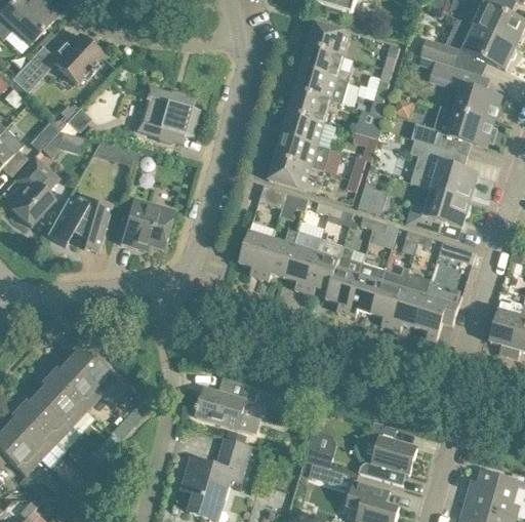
[(22,53),(28,45),(29,46),(57,14),(41,0),(13,0),(12,1),(11,0),(0,0),(0,37),(2,40),(5,37),(22,53)]
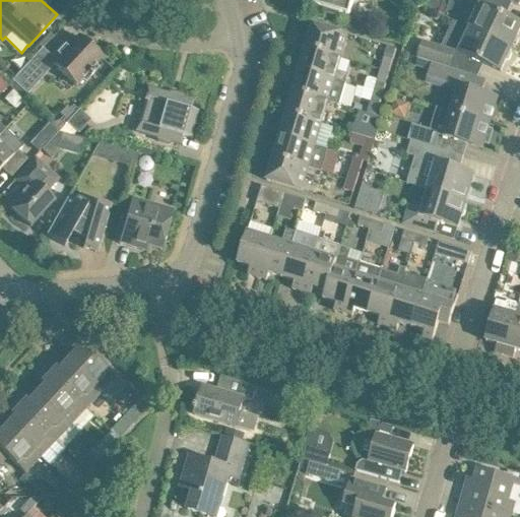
[(314,0),(313,2),(323,5),(322,9),(338,14),(339,10),(348,13),(352,0),(314,0)]
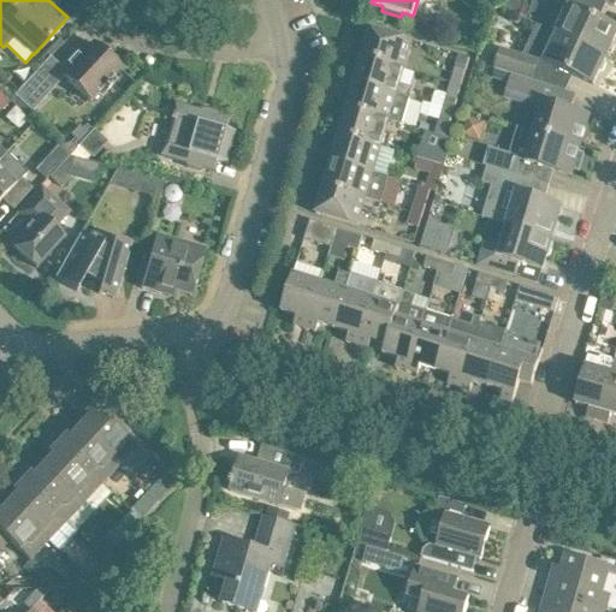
[(497,0),(496,3),(514,11),(519,1),(517,0),(497,0)]
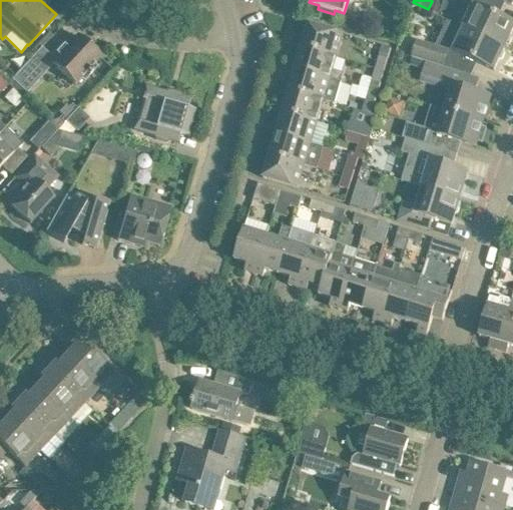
[(512,26),(512,21),(497,14),(474,3),(463,26),(504,45),(512,26)]
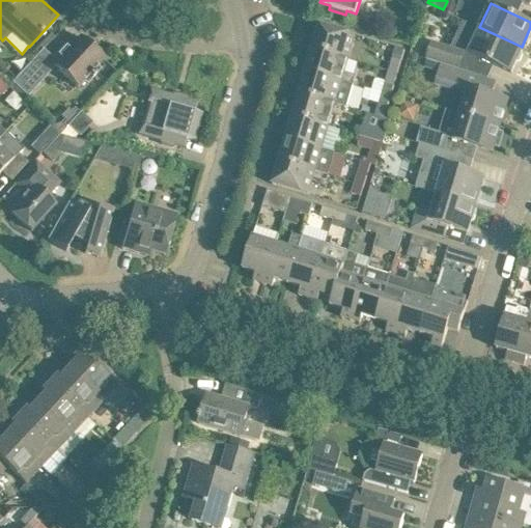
[(312,46),(347,56),(355,33),(318,23),(312,46)]
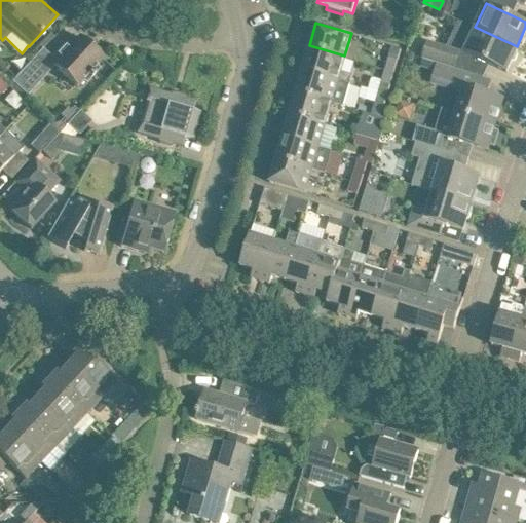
[(506,70),(517,46),(475,27),(464,50),(506,70)]
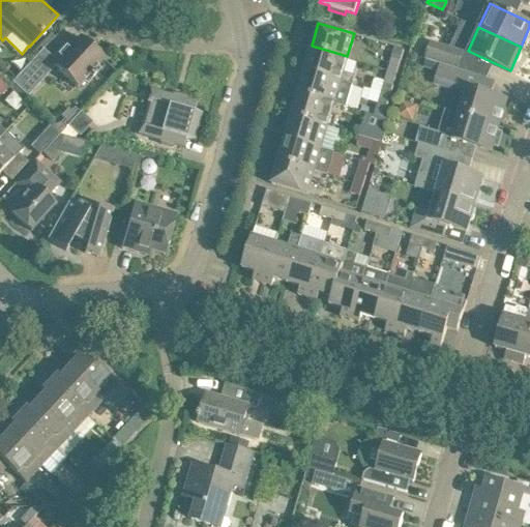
[(40,50),(12,80),(9,84),(23,96),(53,64),(77,85),(84,78),(87,80),(99,66),(96,64),(104,57),(80,35),(70,45),(66,41),(53,56),(50,59),(40,50)]
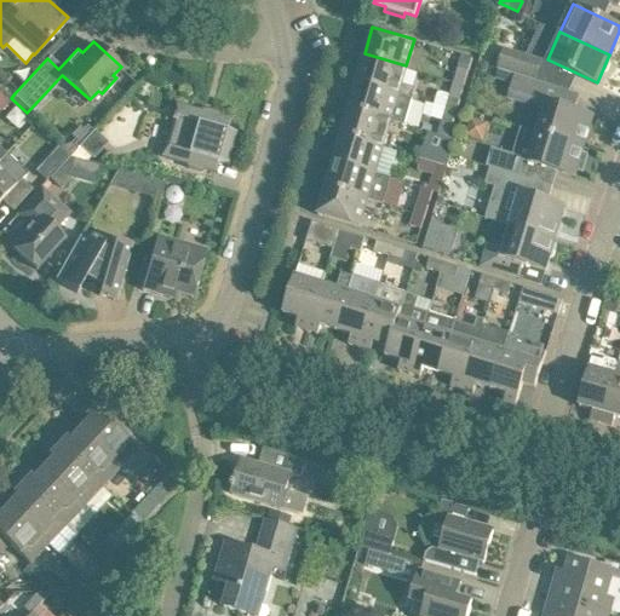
[(541,58),(526,52),(504,46),(501,53),(493,51),(489,63),(498,65),(534,79),(541,58)]
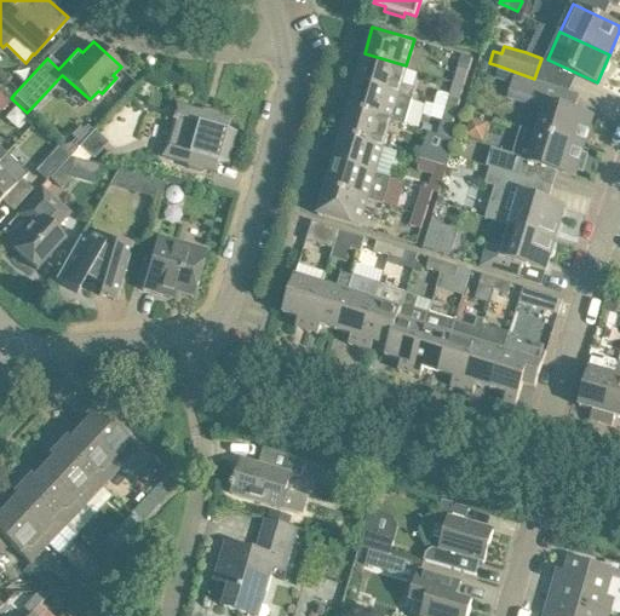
[(452,80),(464,84),(472,56),(460,52),(452,80)]
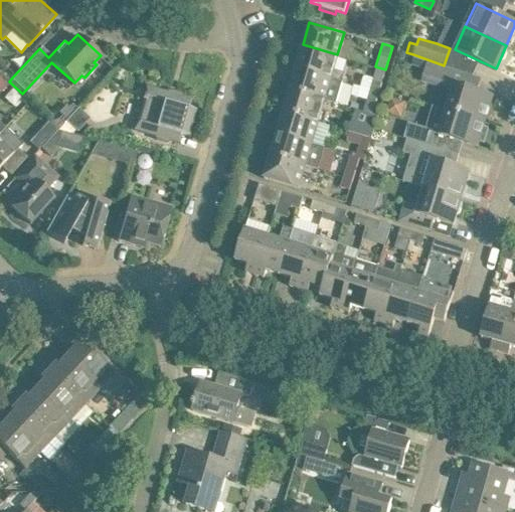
[(337,54),(303,44),(296,66),(342,79),(344,71),(333,68),(337,54)]
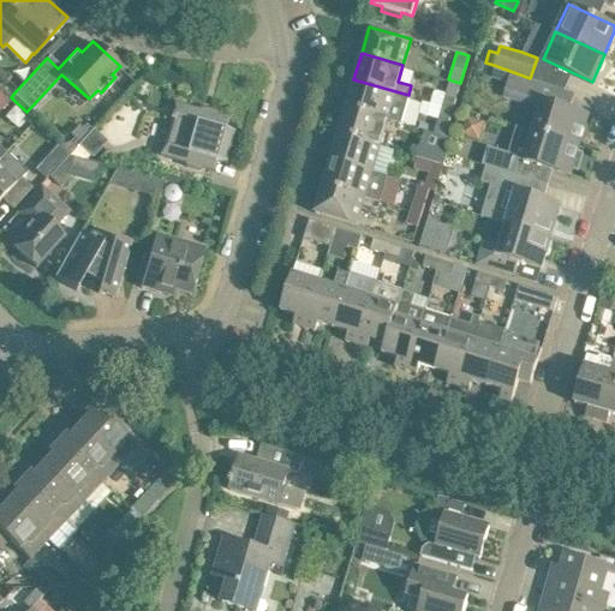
[(541,81),(530,78),(494,65),(491,75),(507,79),(502,95),(533,105),(541,81)]
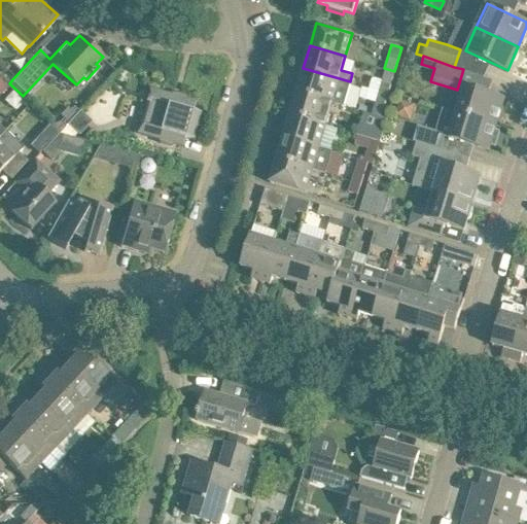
[(344,104),(350,81),(303,68),(296,91),(331,101),(344,104)]
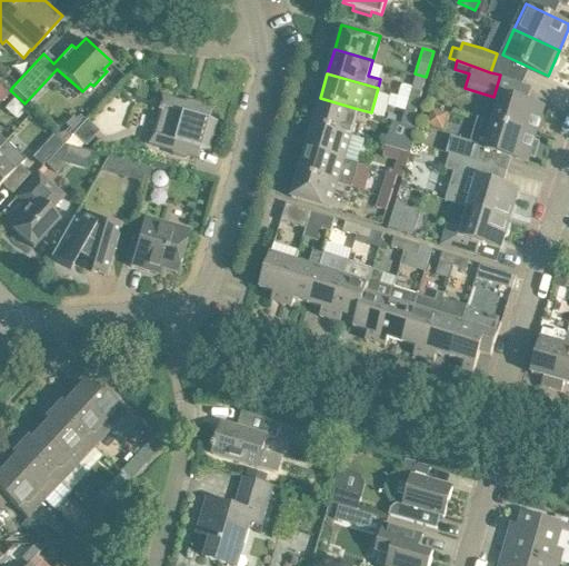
[(426,77),(415,73),(408,97),(419,100),(426,77)]
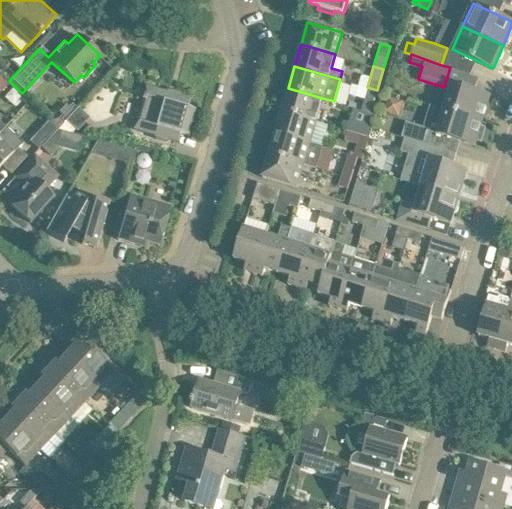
[(489,95),(470,89),(451,83),(443,107),(481,119),(489,95)]
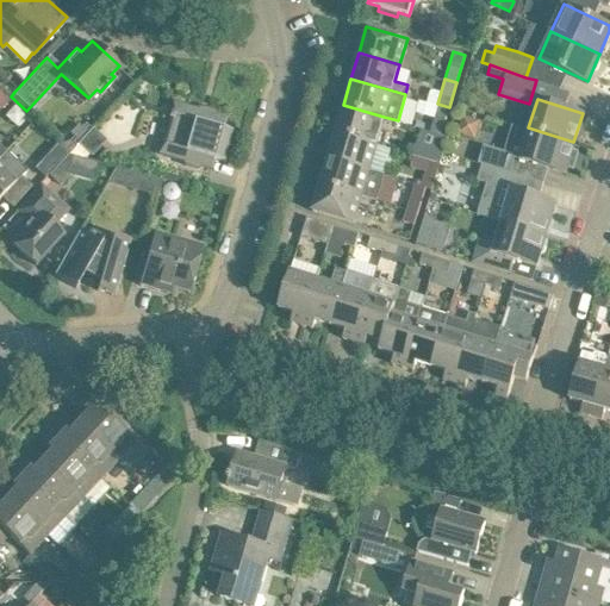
[(182,158),(185,162),(197,167),(201,164),(211,167),(213,156),(225,160),(234,129),(223,126),(225,116),(216,113),(213,108),(207,107),(206,110),(180,102),(170,107),(160,144),(166,154),(182,158)]
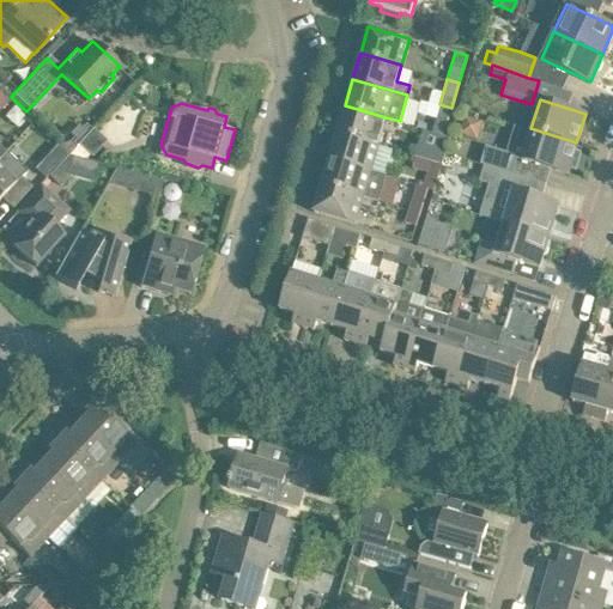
[(451,108),(439,104),(432,131),(438,133),(443,134),(451,108)]
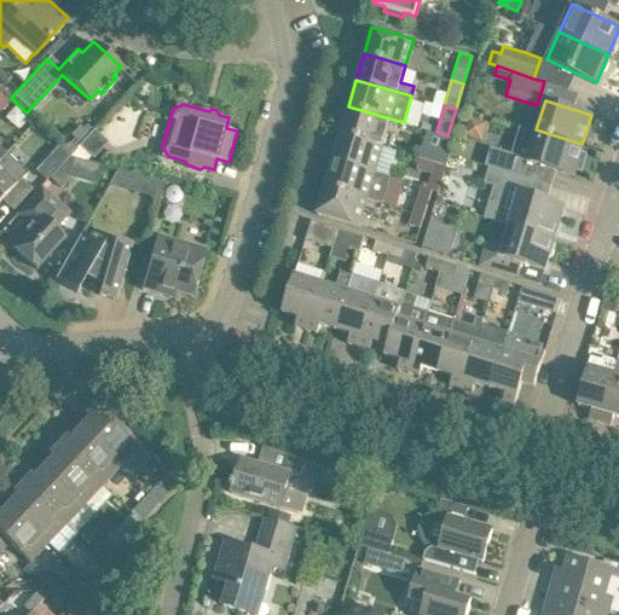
[(389,119),(348,106),(340,132),(382,144),(389,119)]
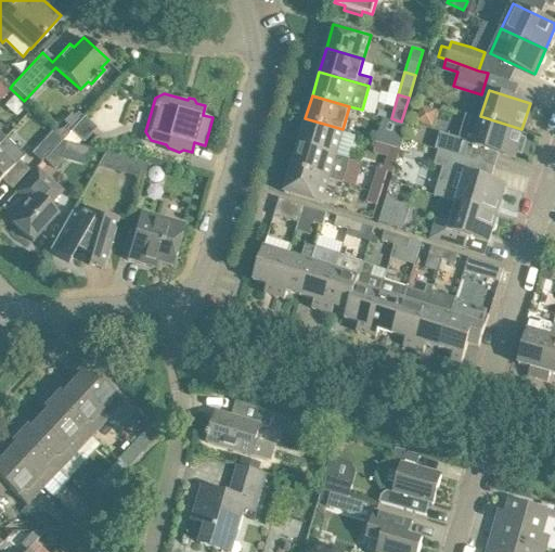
[(81,138),(84,139),(95,126),(84,115),(80,118),(79,118),(62,138),(74,141),(77,142),(81,138)]
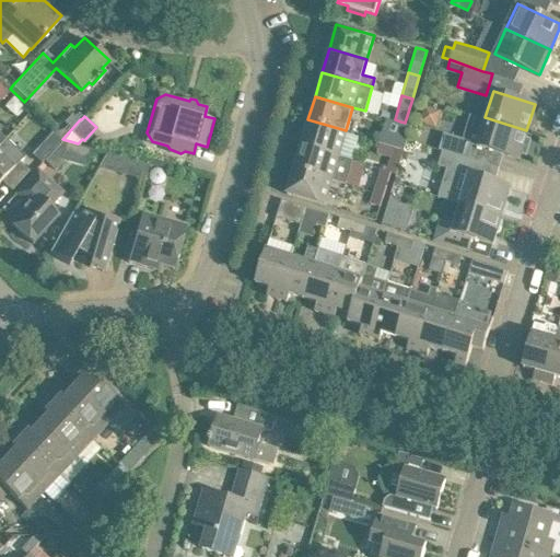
[(525,136),(526,130),(485,117),(477,144),(518,158),(521,151),(526,153),(531,137),(525,136)]
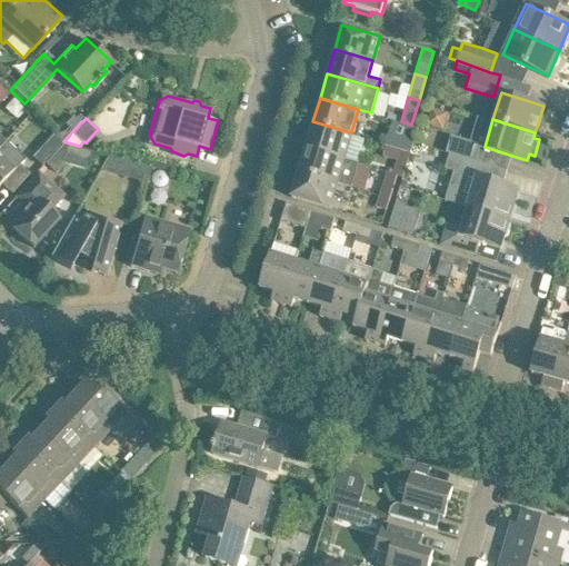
[(365,137),(351,132),(312,121),(306,146),(357,161),(365,137)]
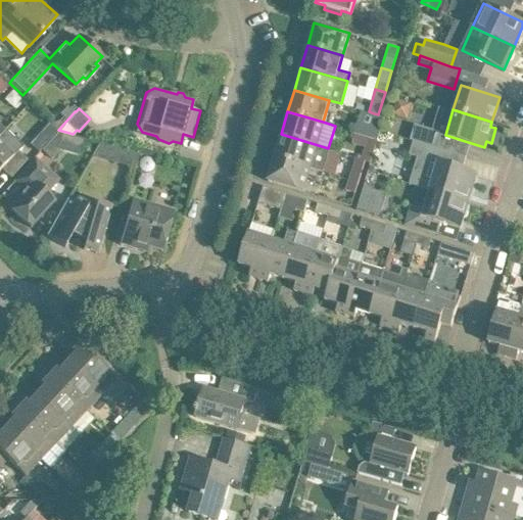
[(378,114),(374,113),(370,129),(359,125),(357,132),(368,135),(377,138),(384,116),(378,114)]
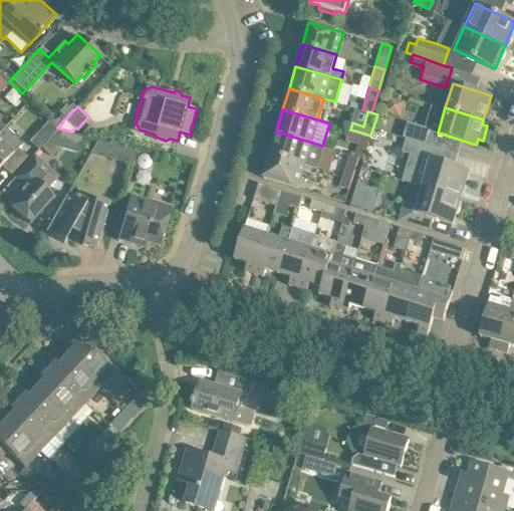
[(430,145),(434,129),(408,120),(403,136),(407,137),(430,145)]
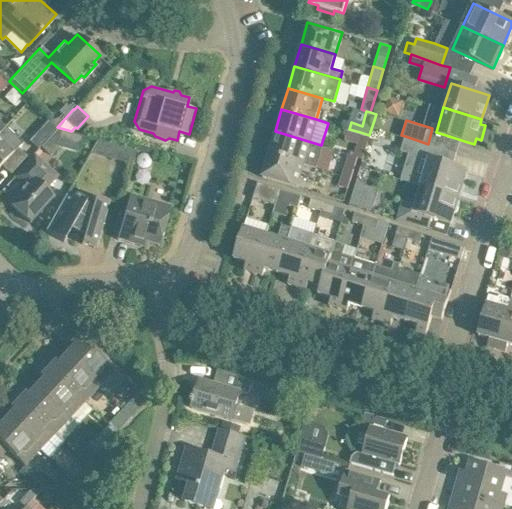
[(23,141),(5,125),(0,129),(0,164),(1,164),(10,172),(26,154),(18,146),(23,141)]
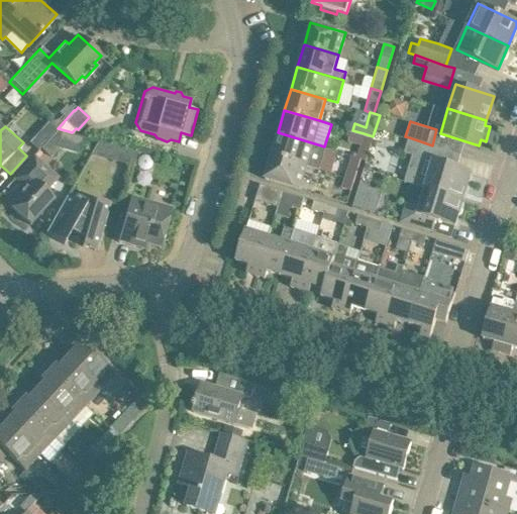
[(58,128),(40,146),(50,156),(59,145),(79,150),(83,134),(72,132),(69,131),(58,128)]
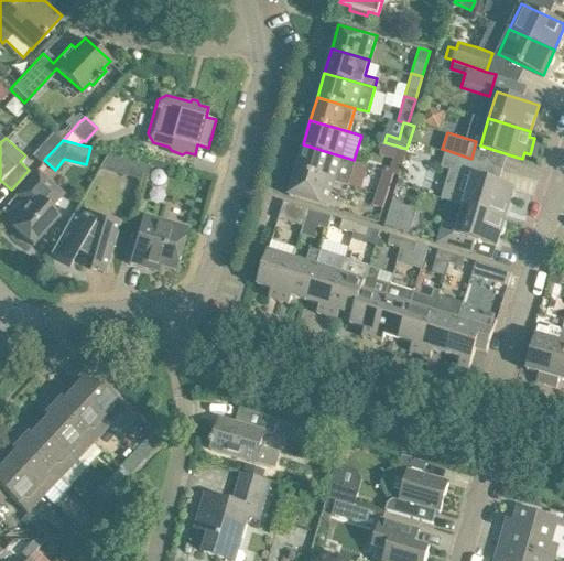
[(354,160),(303,144),(296,169),(334,180),(360,187),(367,163),(354,160)]
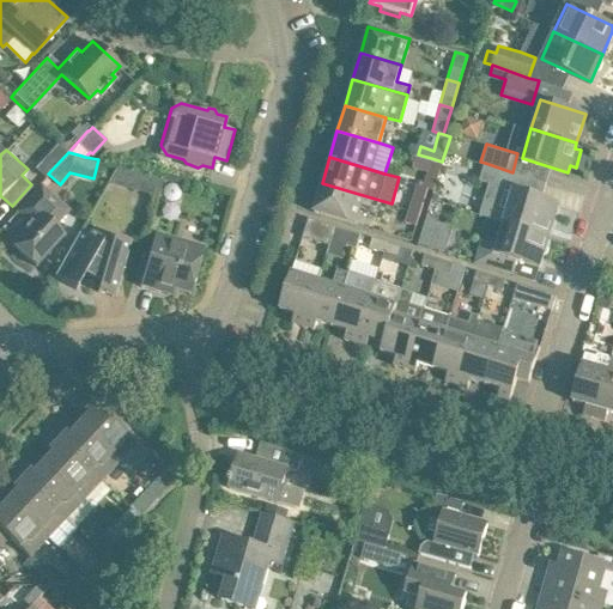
[(442,162),(431,158),(428,170),(423,168),(418,183),(428,186),(435,188),(442,162)]
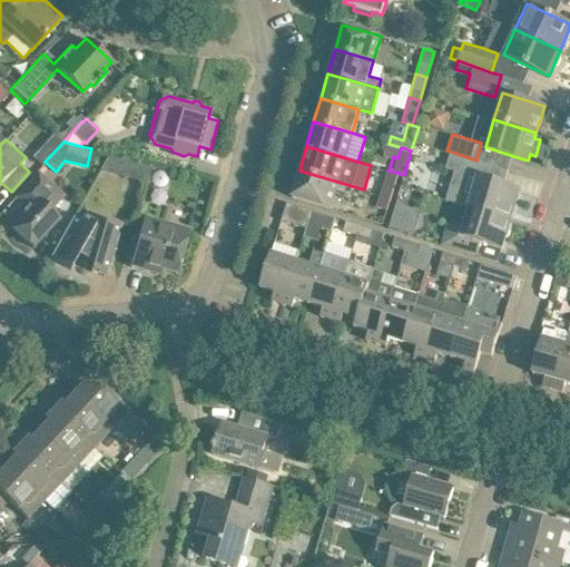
[(472,175),(477,160),(451,152),(446,167),(472,175)]
